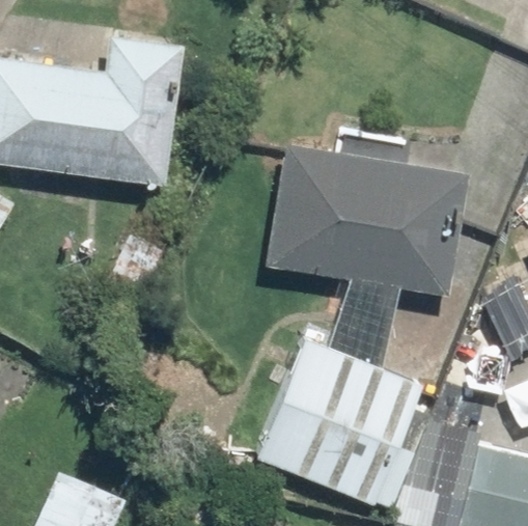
[(178,40),(112,34),(110,67),(0,58),(0,170),(166,185),(178,40)]
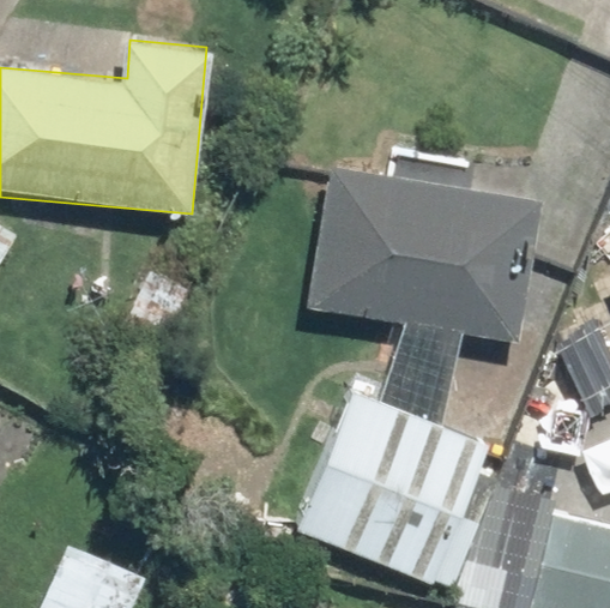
[(542,193),(328,163),(308,311),(520,339),(542,193)]
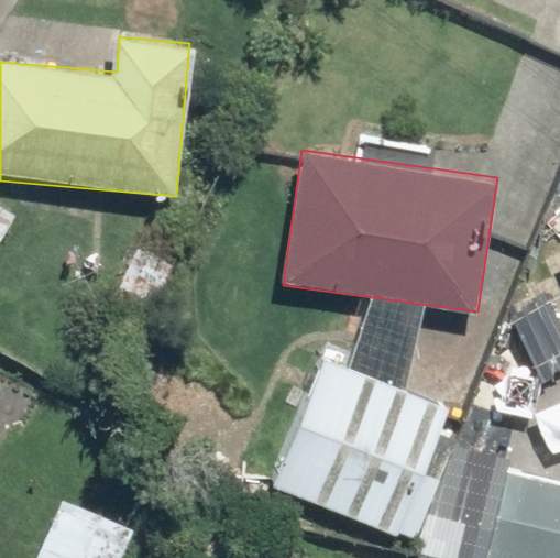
[(0,244),(18,216),(0,205),(0,244)]
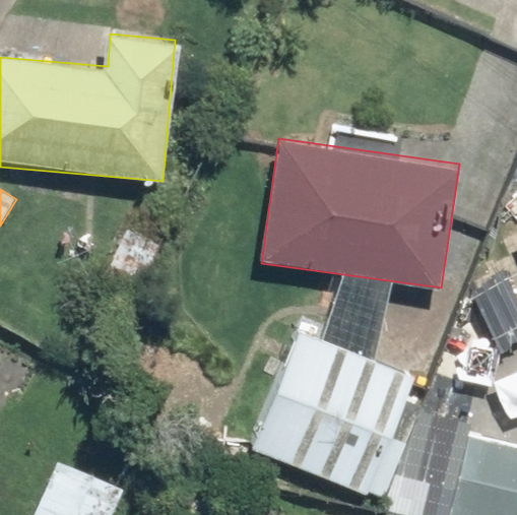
[(413,375),(301,330),(254,451),(367,495),(413,375)]
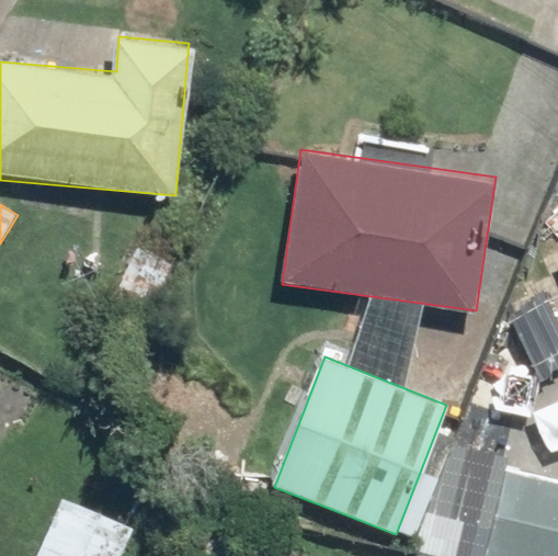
[(557,480),(503,469),(484,555),(557,555),(557,480)]
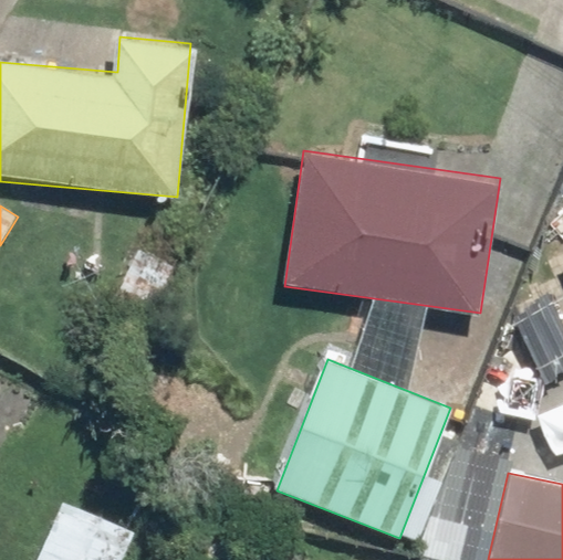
[(131,559),(143,535),(64,499),(35,559),(131,559)]
